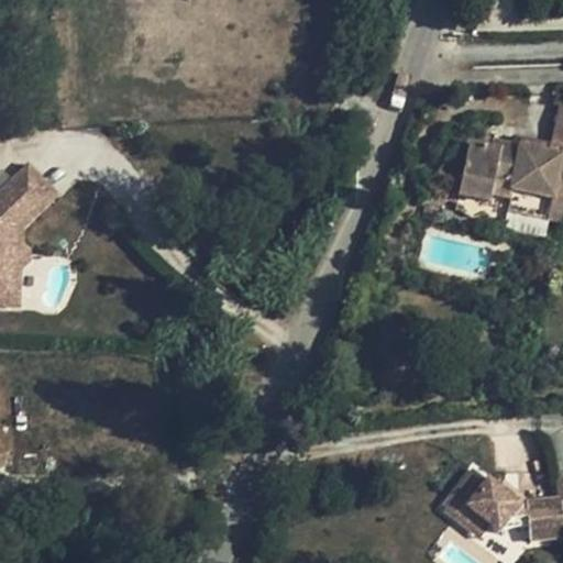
[(343,68),(328,61),(322,77),(338,83),(343,68)]
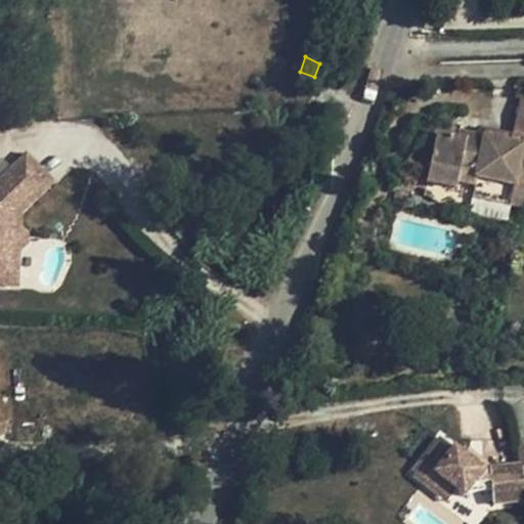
[(523,97),(520,97),(511,139),(523,142),(523,97)]
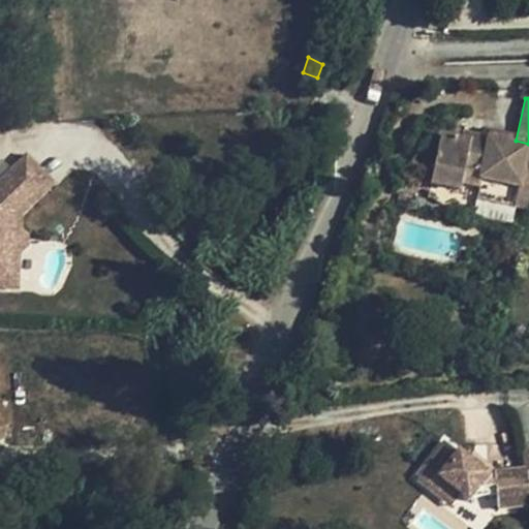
[(461,141),(440,135),(429,185),(459,191),(463,176),(477,179),(521,188),(523,176),(528,176),(528,145),(528,149),(505,144),(485,139),(484,145),(461,141)]
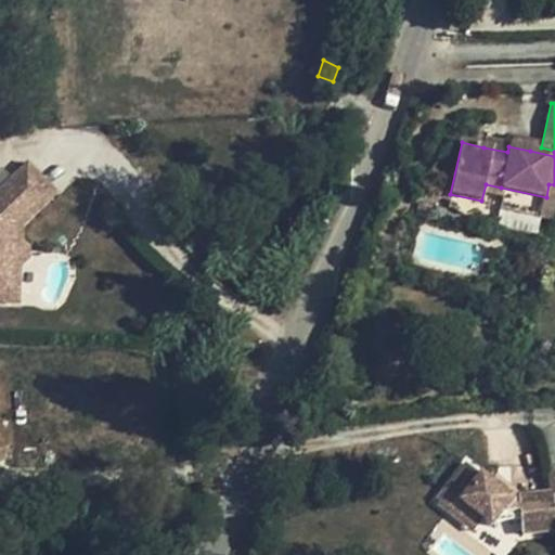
[(508,146),(486,142),(483,147),(507,152),(508,146)]
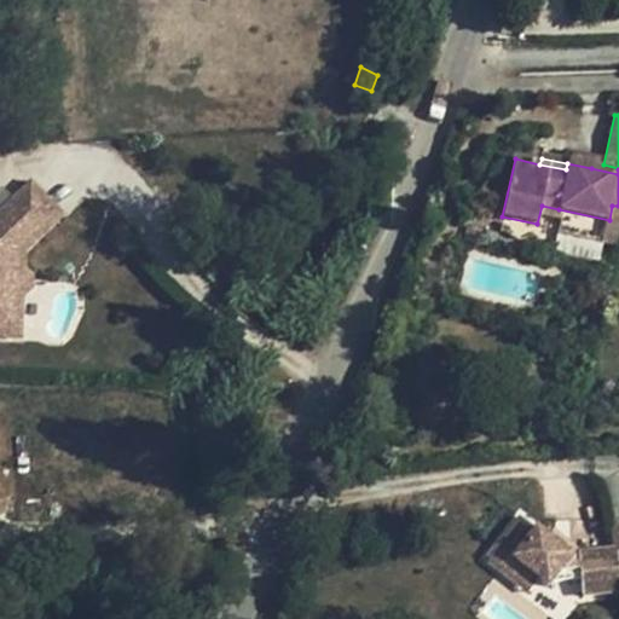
[(618,168),(603,165),(594,163),(591,168),(618,174),(618,169),(618,168)]
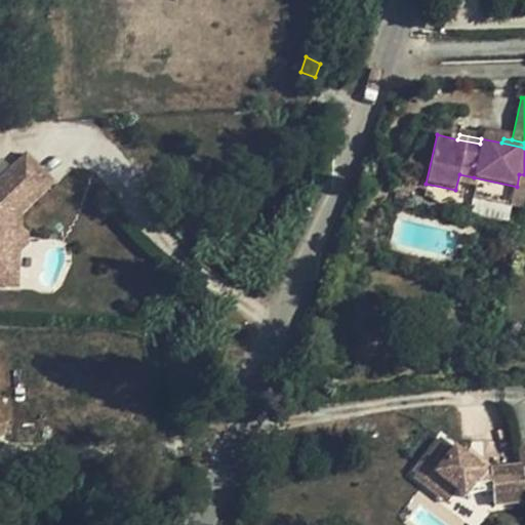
[(49,183),(25,157),(0,178),(0,281),(10,282),(11,252),(27,237),(14,223),(14,214),(49,183)]
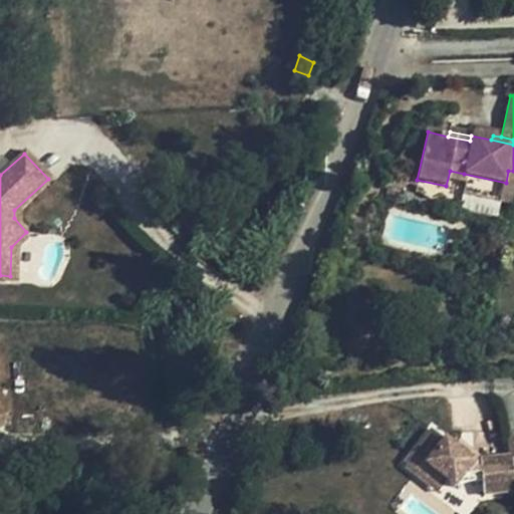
[(52,183),(48,179),(14,210),(14,218),(20,224),(20,212),(52,183)]
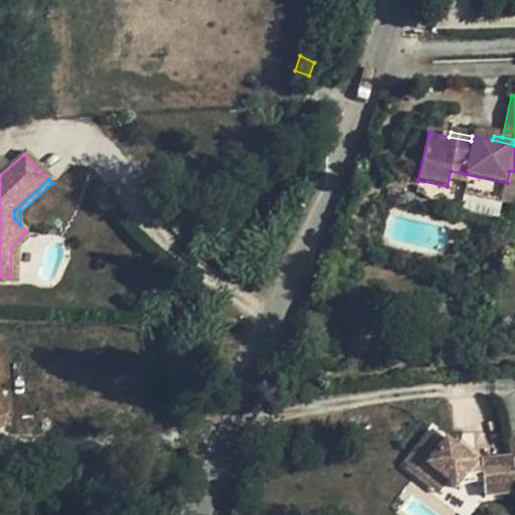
[(401,191),(388,188),(385,200),(398,203),(401,191)]
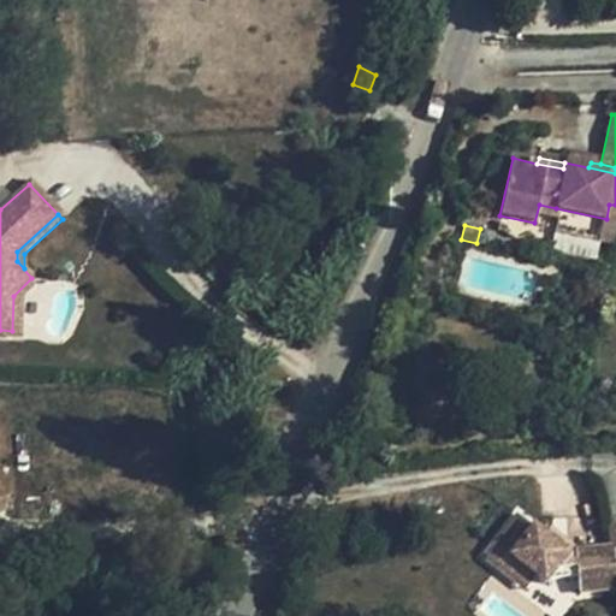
[(33,290),(31,278),(13,296),(12,331),(0,330),(0,339),(21,341),(22,300),(33,290)]
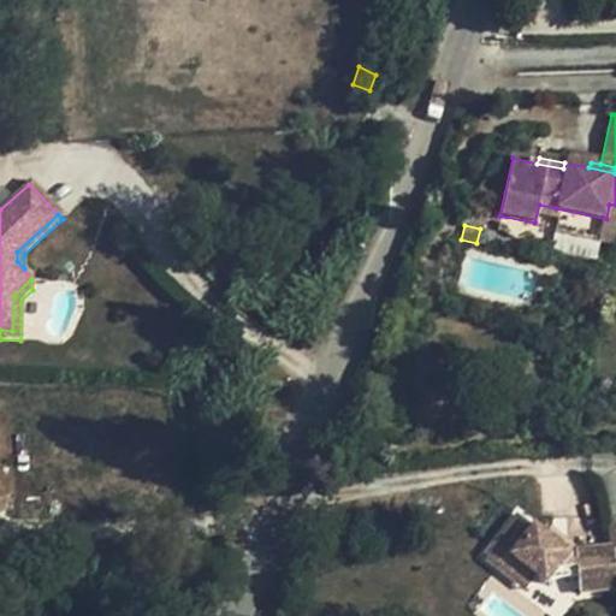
[(544,537),(519,516),(496,545),(535,576),(544,584),(548,580),(579,576),(580,593),(615,588),(615,584),(612,550),(576,554),(562,543),(558,548),(544,537)]
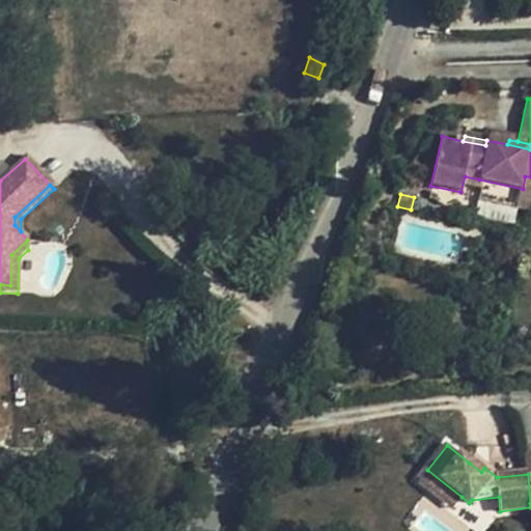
[(472,458),(469,463),(481,472),(484,468),(472,458)]
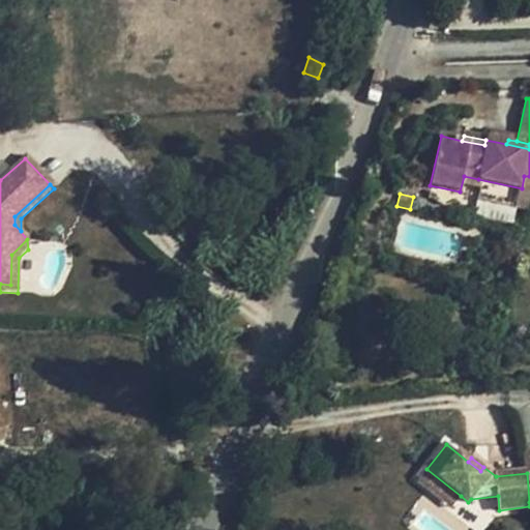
[(461,496),(427,469),(418,480),(452,506),(461,496)]
